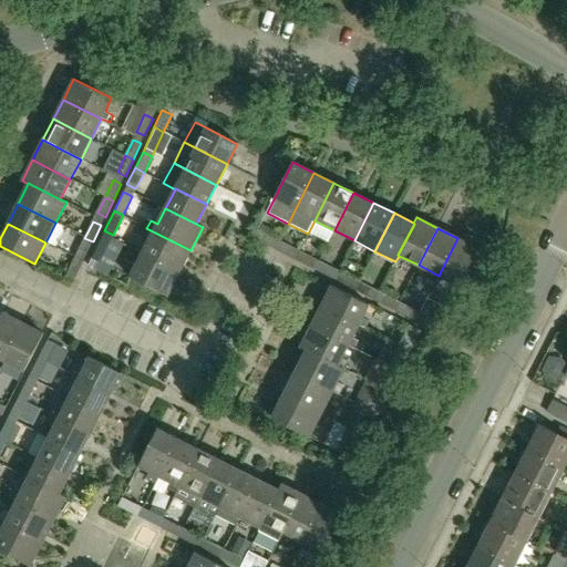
[(275,238),(258,230),(254,238),(268,246),(270,247),(275,238)]
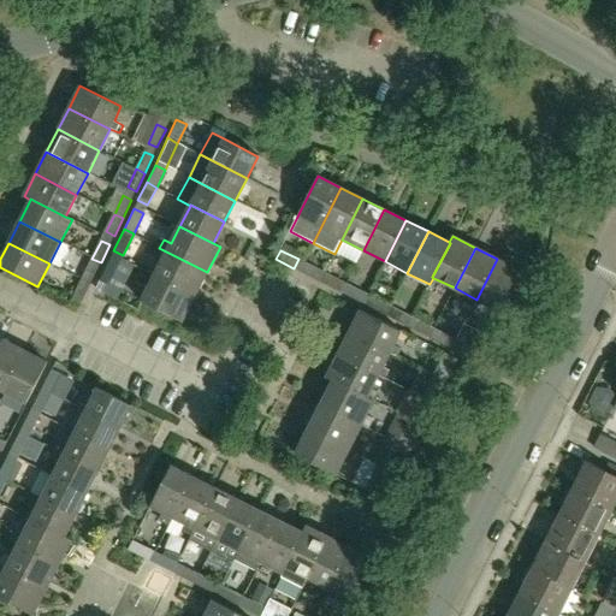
[(195,296),(207,272),(166,252),(154,276),(195,296)]
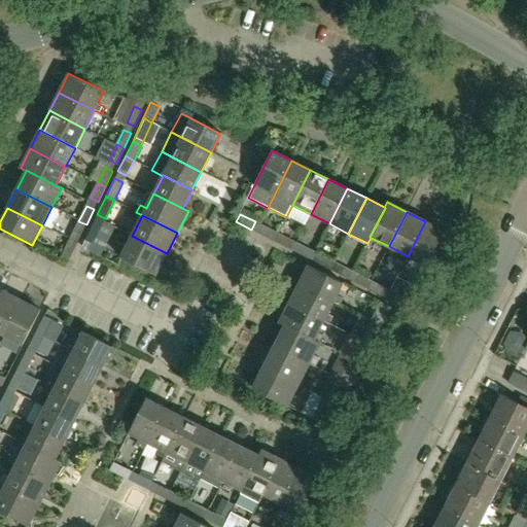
[(86,224),(78,221),(71,237),(79,240),(86,224)]
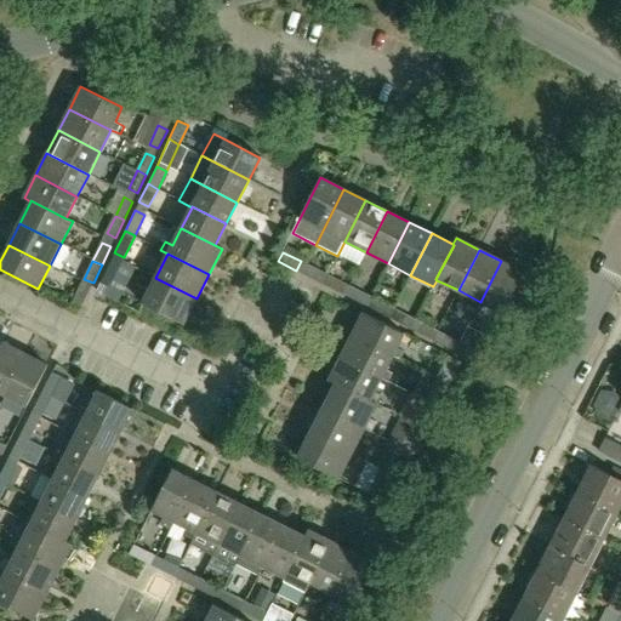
[(109,286),(120,266),(112,261),(101,281),(109,286)]
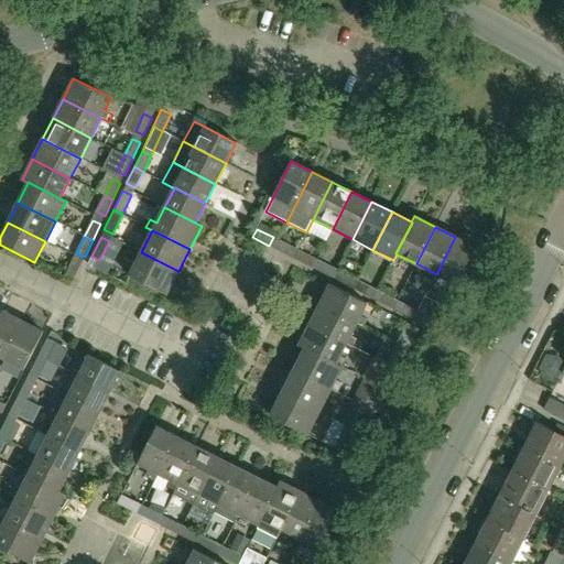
[(457,284),(476,247),(455,237),(436,274),(457,284)]
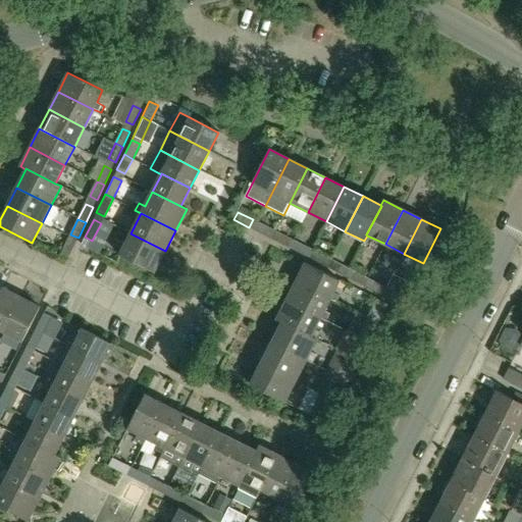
[(272,239),(275,231),(261,223),(257,231),(272,239)]
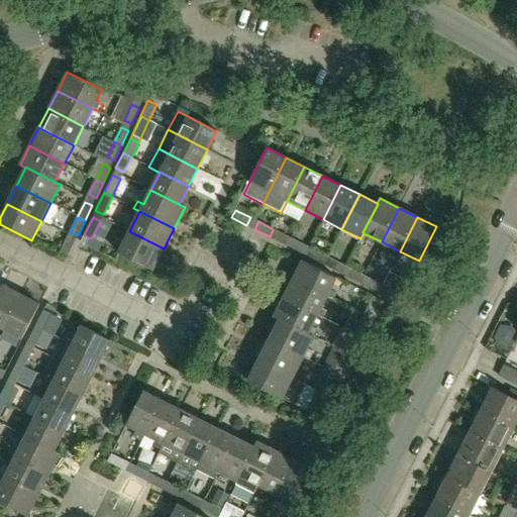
[(288,236),(273,229),(270,236),(284,244),(288,236)]
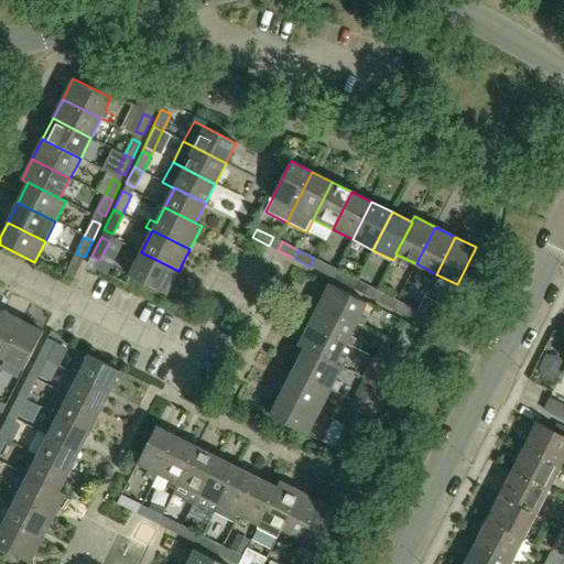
[(166,294),(179,271),(141,252),(129,275),(166,294)]
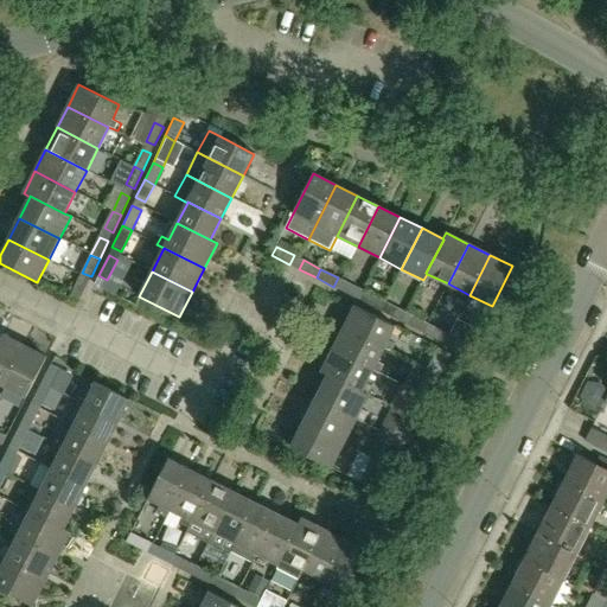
[(87,285),(78,280),(69,299),(78,302),(87,285)]
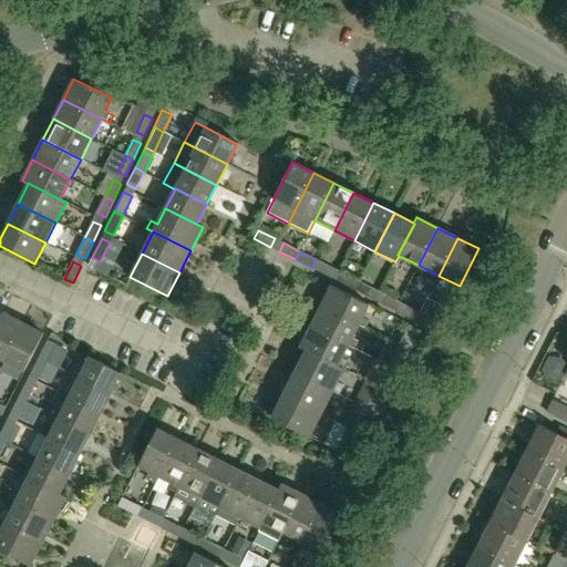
[(336,280),(340,271),(323,264),(319,271),(336,280)]
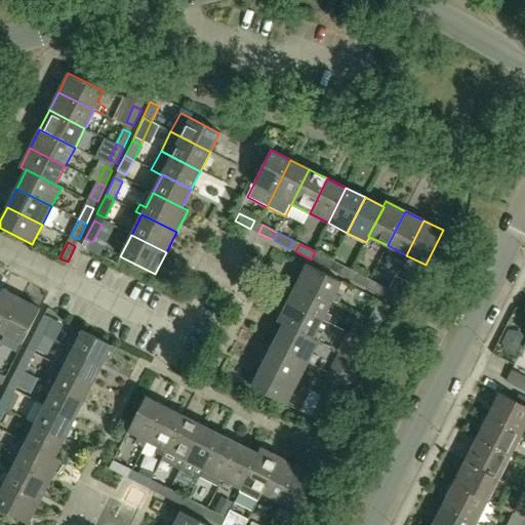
[(315,251),(311,259),(326,267),(330,258),(315,251)]
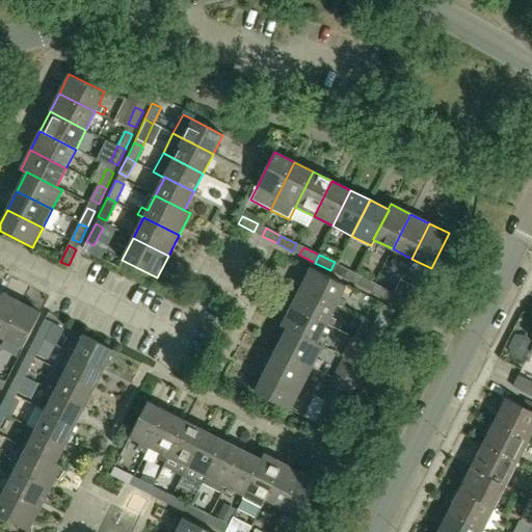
[(352,282),(356,273),(342,266),(338,273),(352,282)]
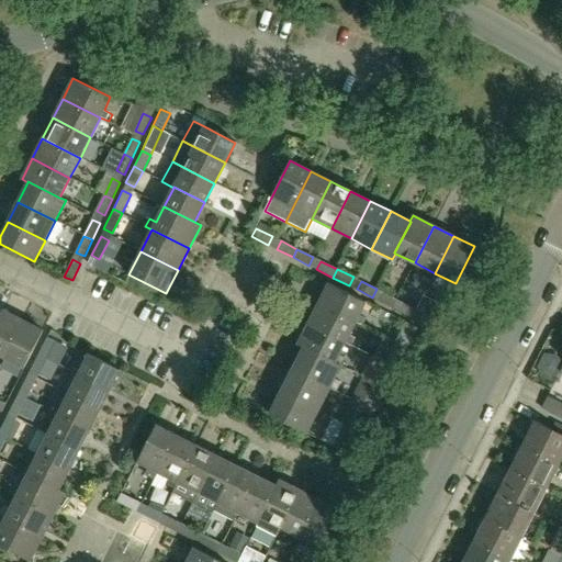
[(366,319),(359,315),(366,302),(328,283),(318,304),(356,323),(362,326),(366,319)]
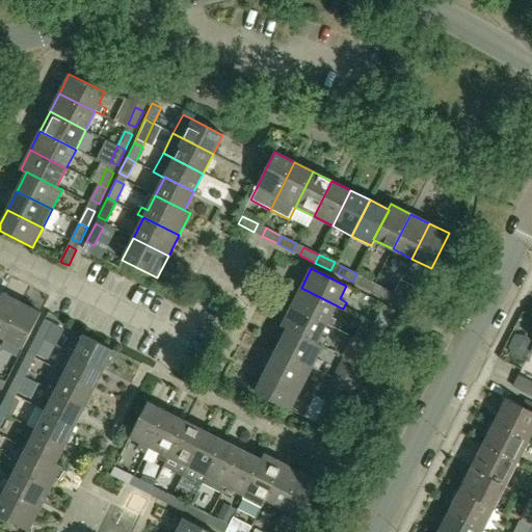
[(376,283),(356,273),(352,282),(372,291),(376,283)]
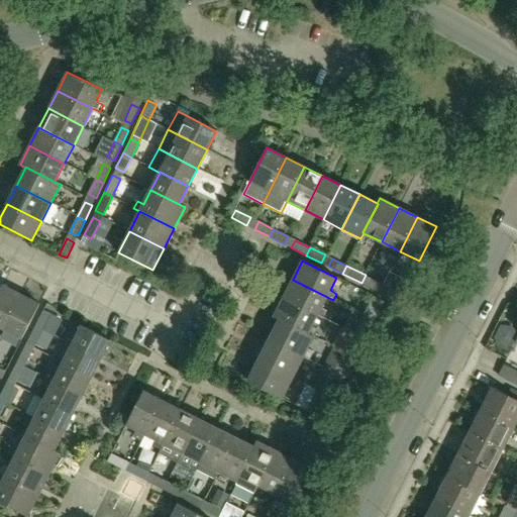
[(362,283),(380,292),(384,285),(366,275),(362,283)]
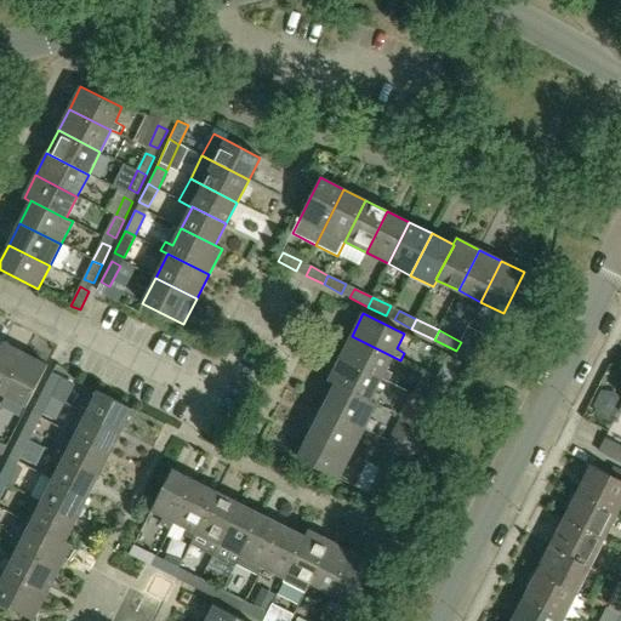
[(393,374),(386,370),(393,357),(352,336),(340,358),(381,379),(388,382),(393,374)]
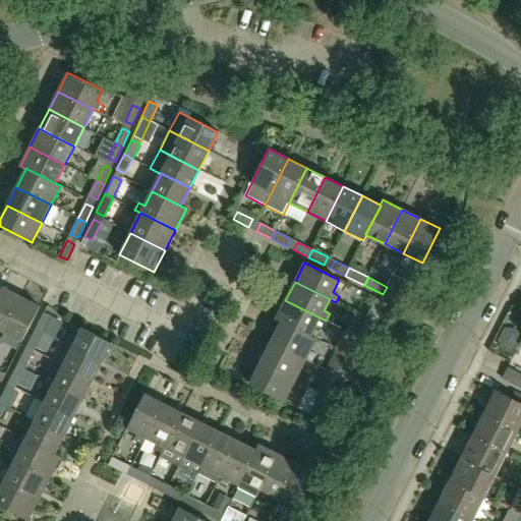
[(0,330),(4,332),(21,297),(2,287),(0,290),(0,330)]
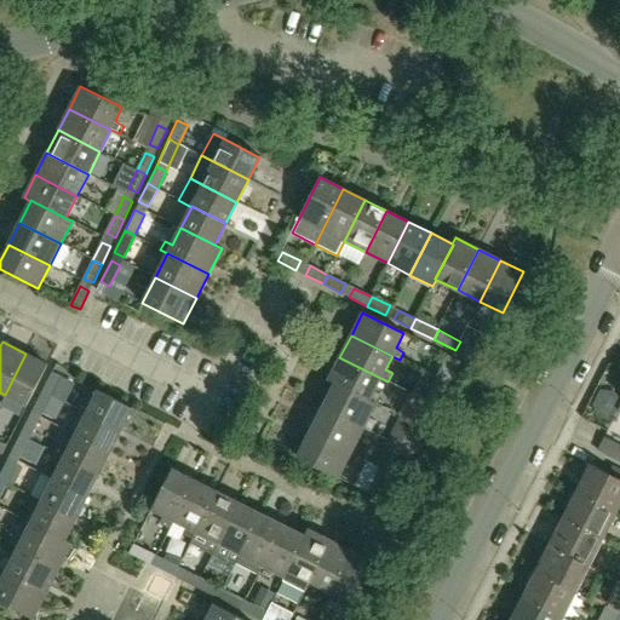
[(460,342),(455,350),(466,356),(474,360),(478,350),(460,342)]
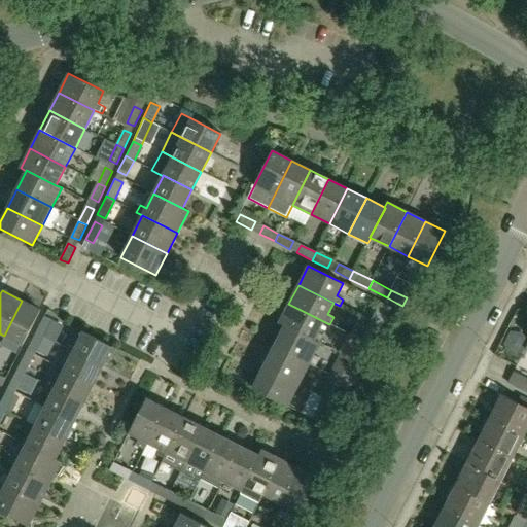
[(23,345),(40,310),(22,301),(4,336),(23,345)]
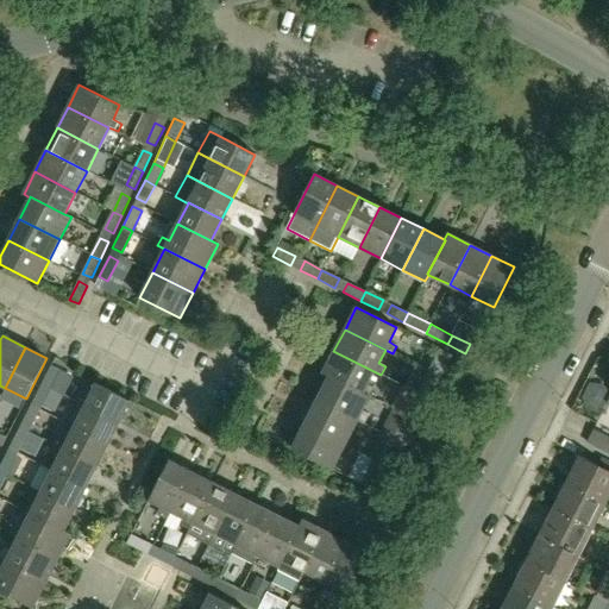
[(429,372),(443,378),(454,356),(441,350),(429,372)]
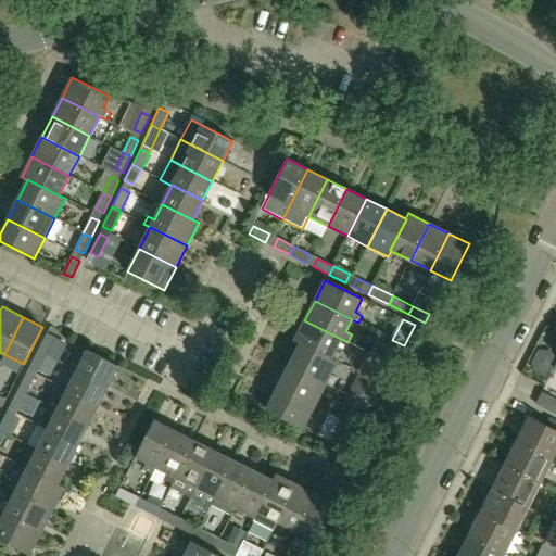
[(342,352),(336,350),(341,339),(304,320),(294,341),(300,343),(331,358),(332,358),(338,361),(342,352)]
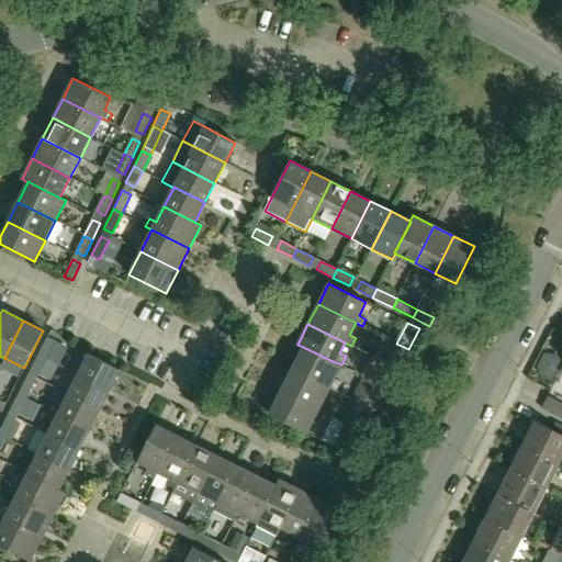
[(38,355),(46,359),(55,341),(47,338),(38,355)]
